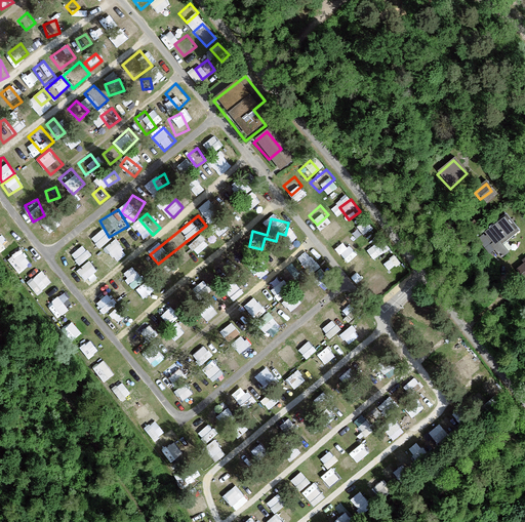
[(319,231),(326,241),(342,229),(335,219),(319,231)]
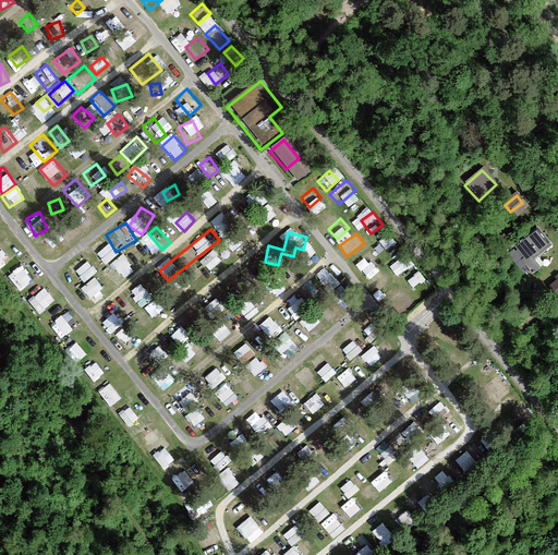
[(544,250),(533,236),(513,252),(525,265),(544,250)]
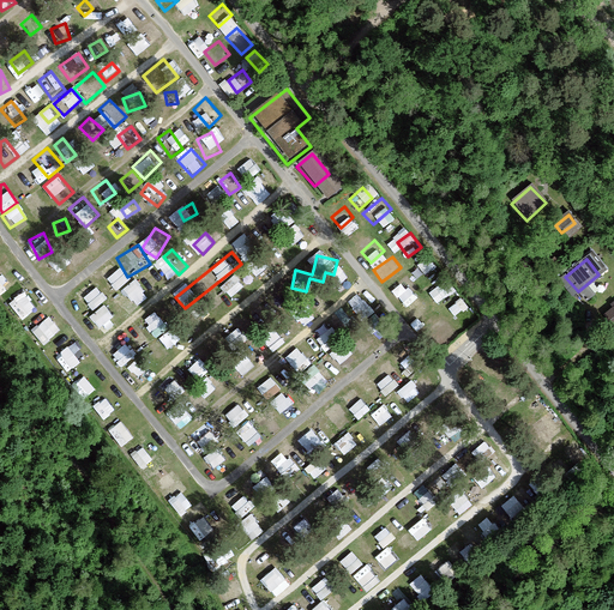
[(5,264),(0,266),(0,277),(10,270),(5,264)]
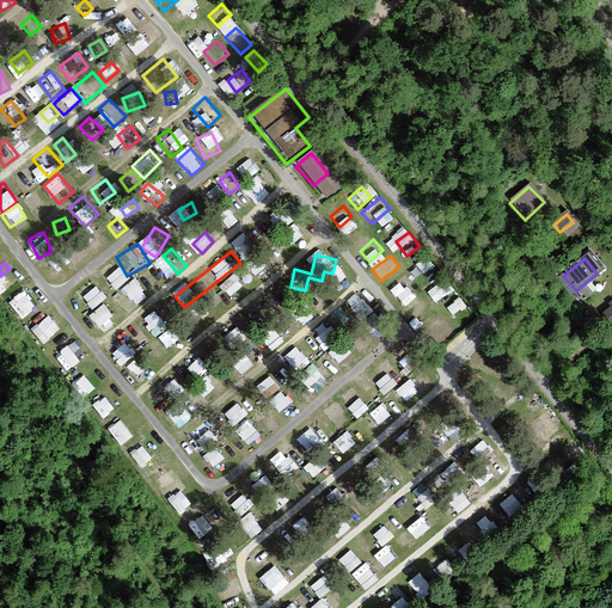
[(115,263),(101,270),(111,290),(126,283),(115,263)]
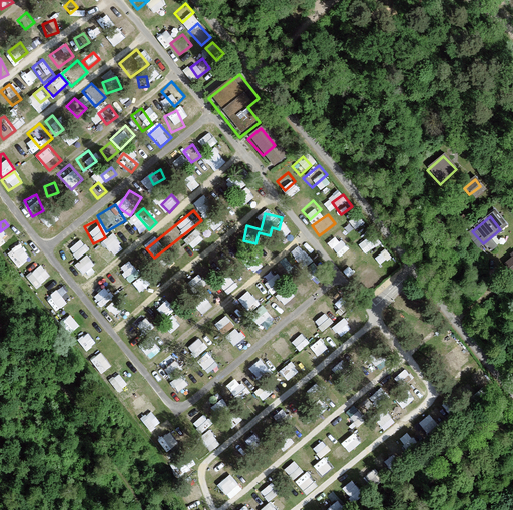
[(195,246),(205,240),(198,228),(188,235),(195,246)]
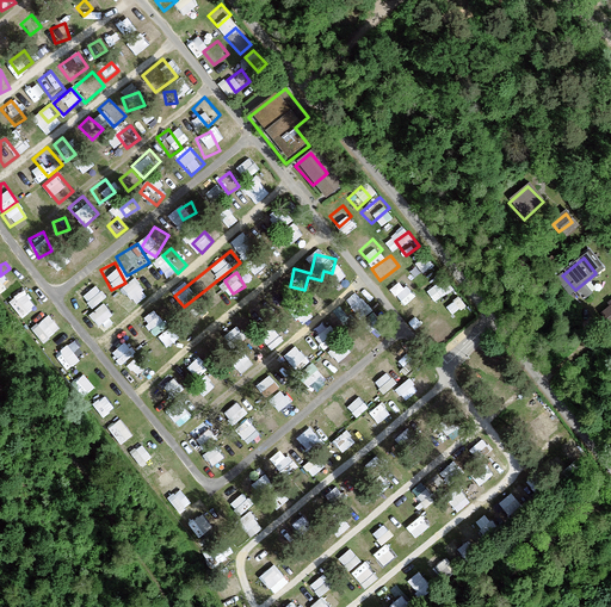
[(0,282),(0,292),(5,299),(23,286),(13,273),(0,282)]
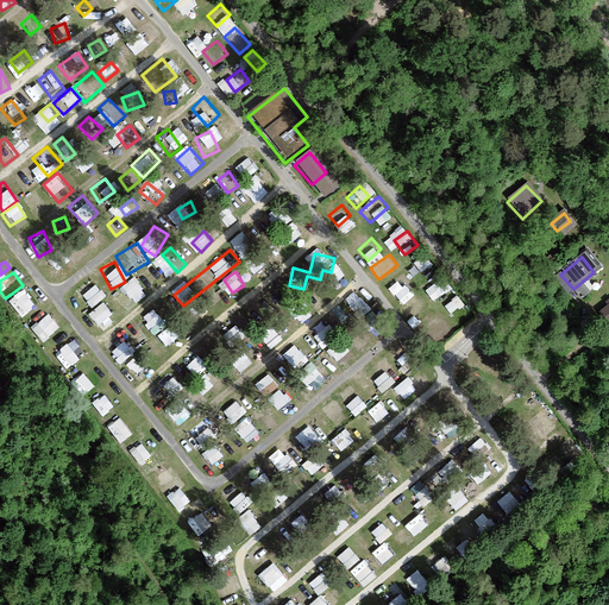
[(394,298),(415,287),(408,273),(387,287),(394,298)]
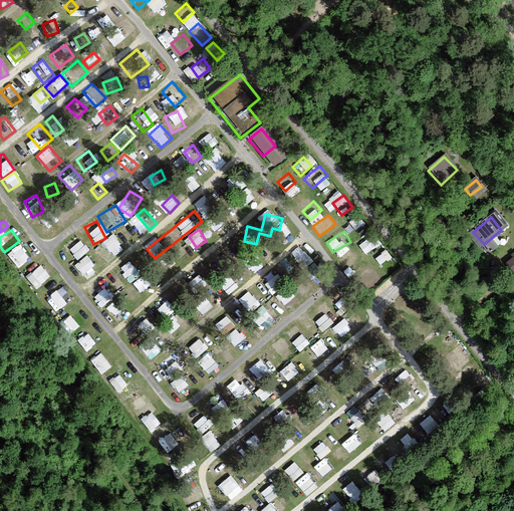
[(362,253),(380,243),(372,231),(355,241),(362,253)]
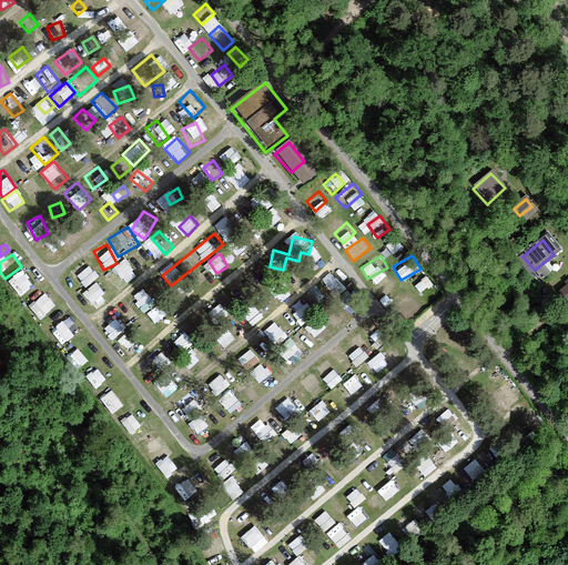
[(83,262),(71,269),(81,289),(94,282),(83,262)]
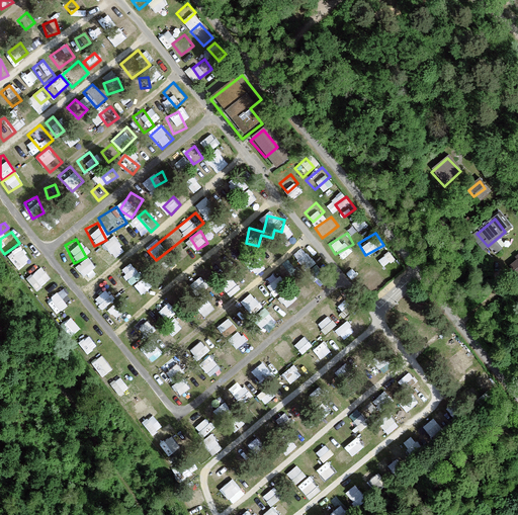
[(106,262),(115,251),(105,243),(96,254),(106,262)]
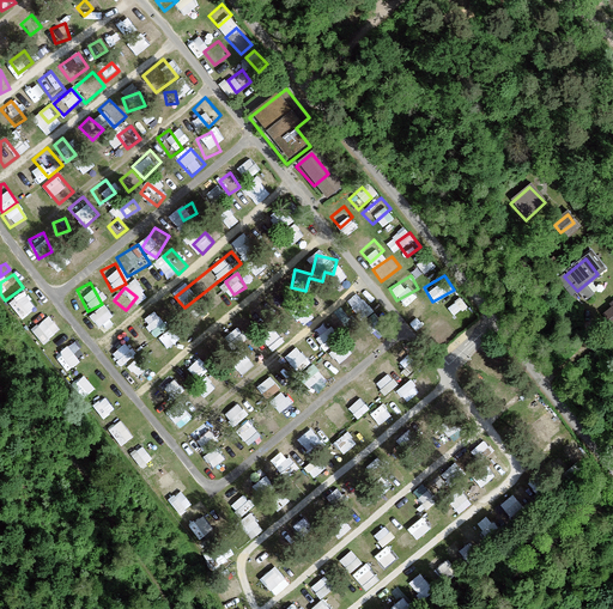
[(23,320),(41,304),(29,291),(12,306),(23,320)]
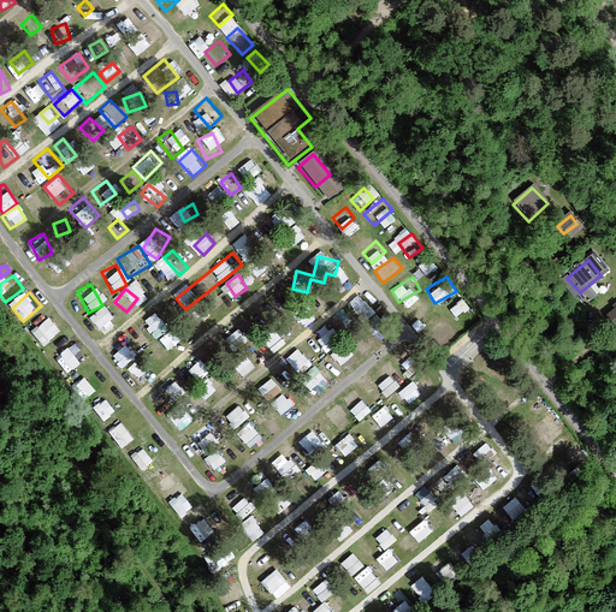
[(326,295),(315,304),(323,312),(333,302),(326,295)]
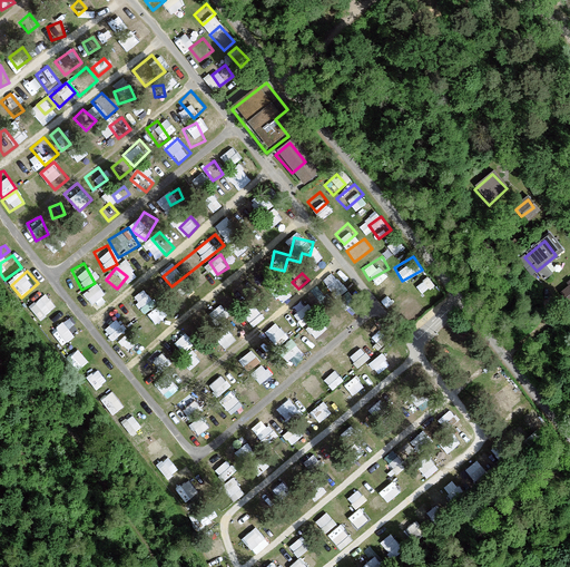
[(249,276),(243,285),(252,291),(257,282),(249,276)]
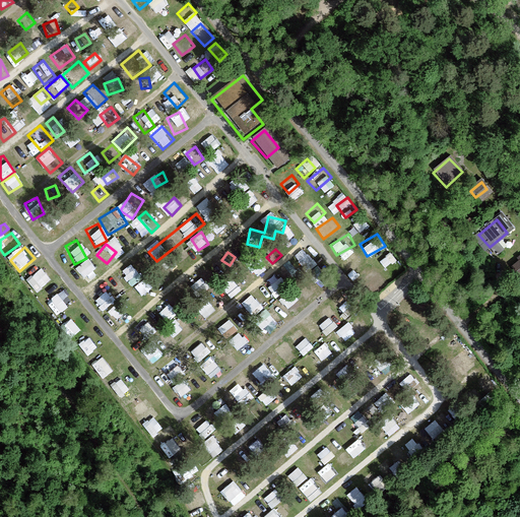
[(391,253),(382,260),(394,276),(403,269),(391,253)]
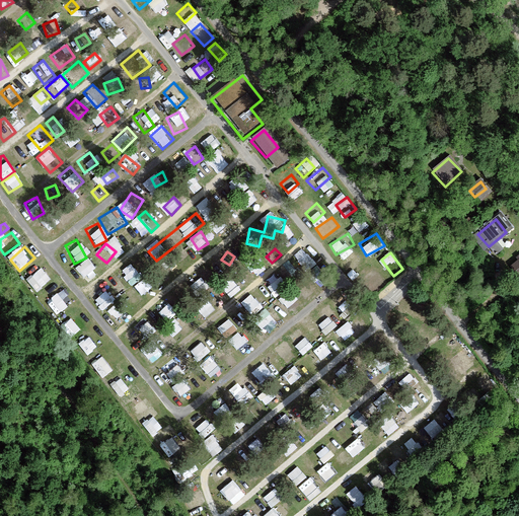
[(138,253),(128,261),(140,276),(149,269),(138,253)]
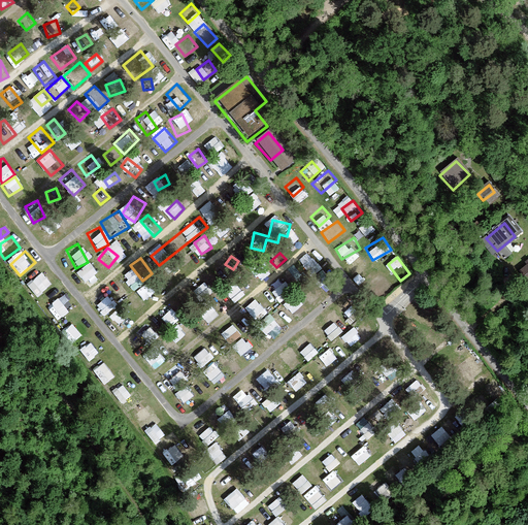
[(217,269),(224,280),(233,273),(226,263),(217,269)]
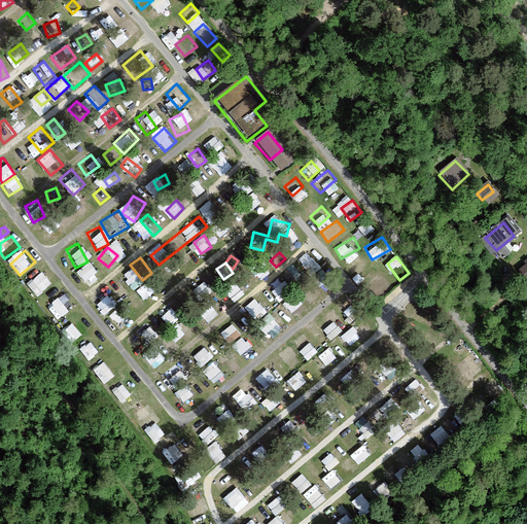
[(75,273),(83,283),(96,274),(88,264),(75,273)]
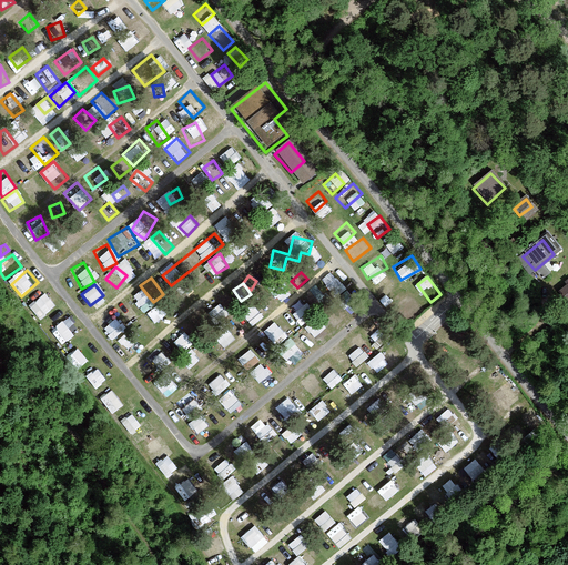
[(226,290),(217,295),(227,311),(236,305),(226,290)]
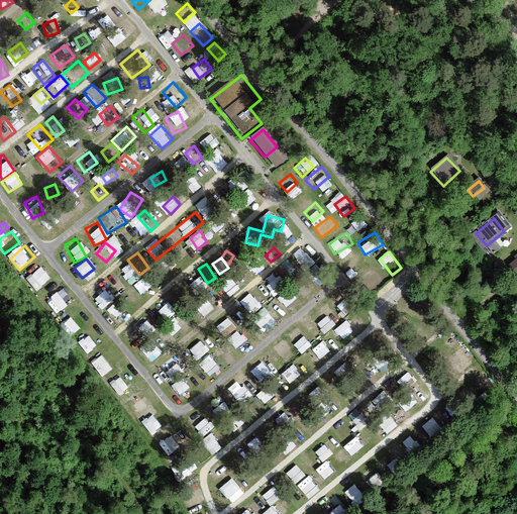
[(374,288),(383,280),(373,268),(363,276),(374,288)]
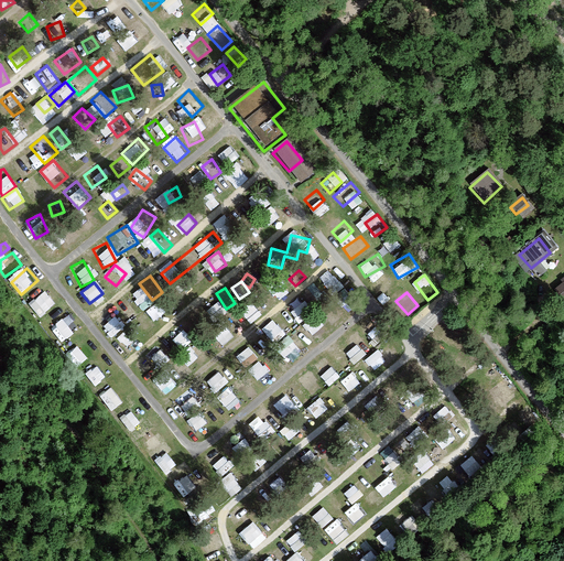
[(33,308),(41,319),(60,305),(52,294),(33,308)]
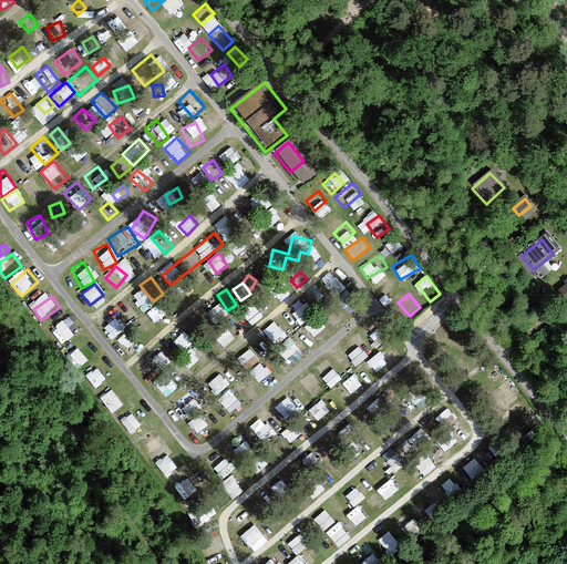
[(130,297),(119,306),(132,322),(143,314),(130,297)]
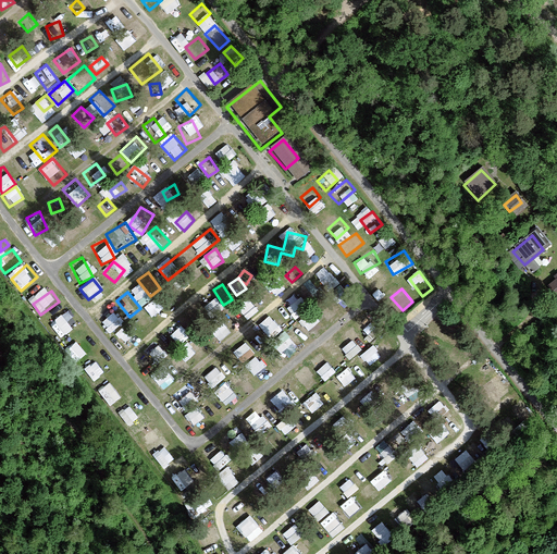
[(151,304),(158,312),(168,305),(161,296),(151,304)]
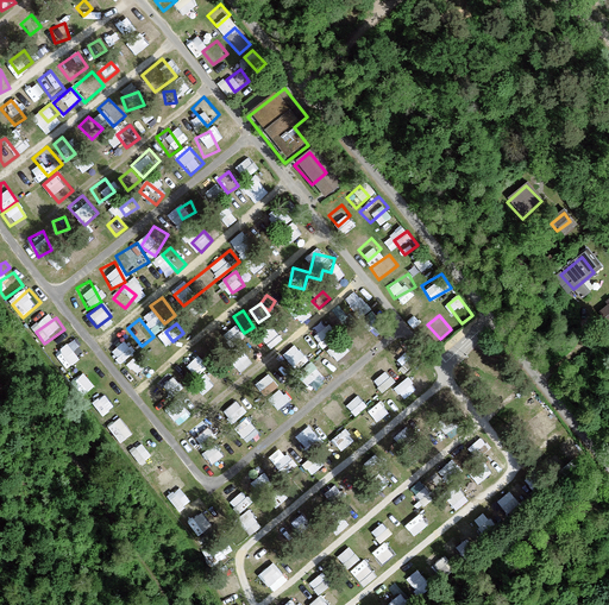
[(268,335),(277,344),(286,334),(276,326),(268,335)]
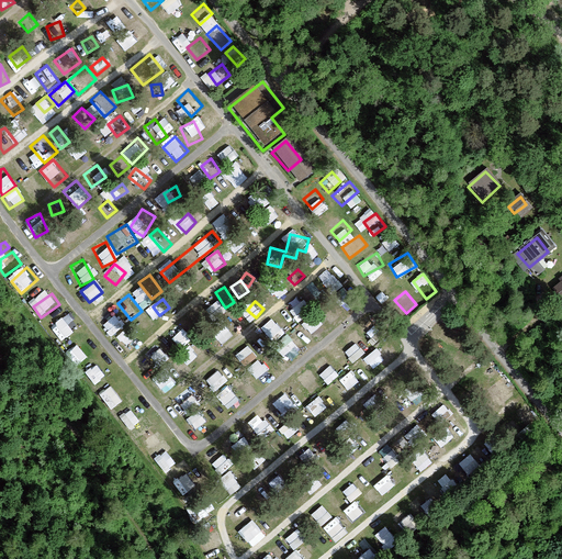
[(334,308),(325,315),(332,324),(340,316),(334,308)]
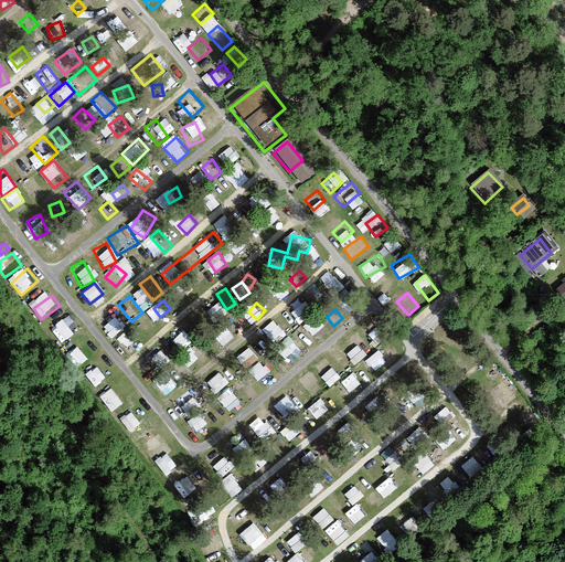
[(112,337),(123,327),(108,310),(97,321),(112,337)]
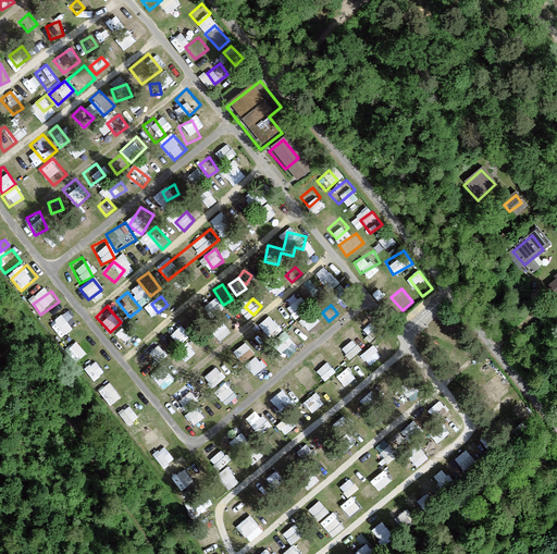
[(136,317),(147,328),(157,319),(147,308),(136,317)]
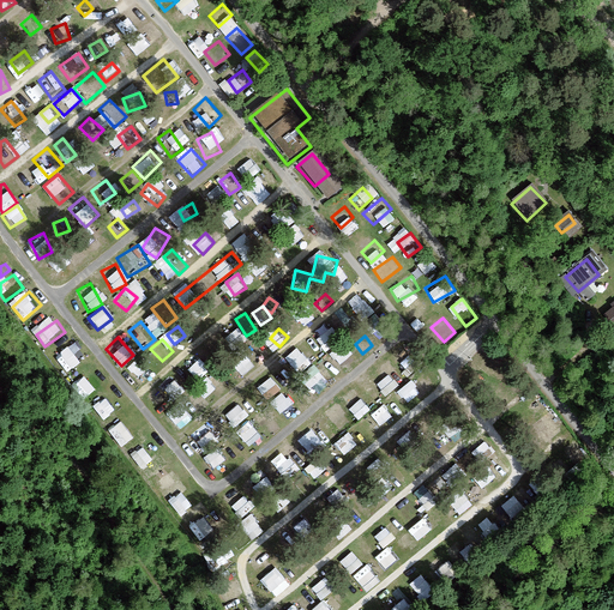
[(495,343),(481,356),(492,368),(506,356),(495,343)]
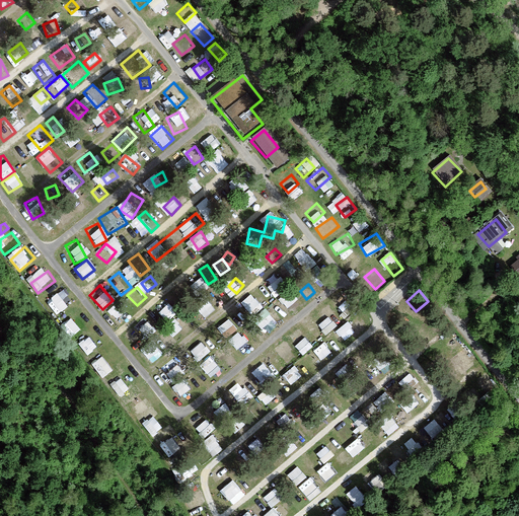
[(288,310),(295,298),(281,291),(275,303),(288,310)]
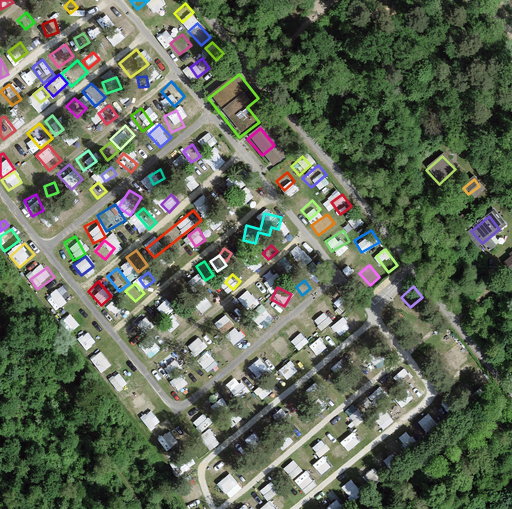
[(46,302),(54,311),(68,298),(60,289),(46,302)]
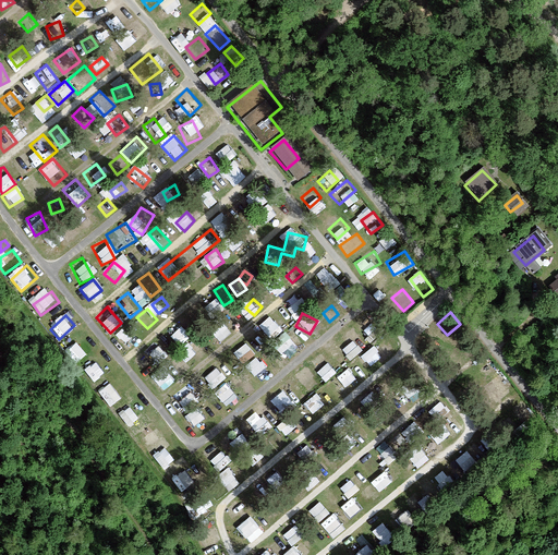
[(183,316),(170,330),(181,340),(194,327),(183,316)]
